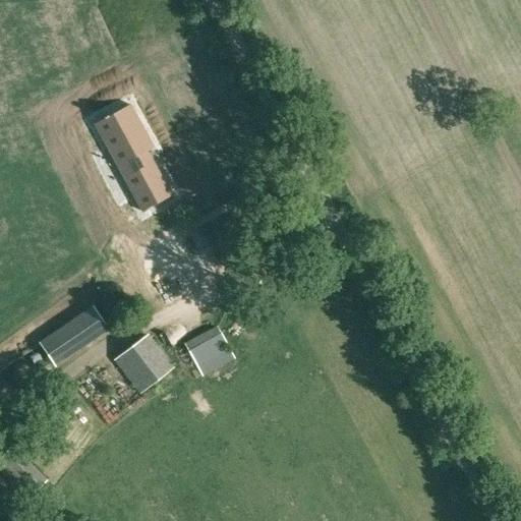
[(133,115),(99,133),(147,221),(176,205),(151,161),(157,157),(133,115)]
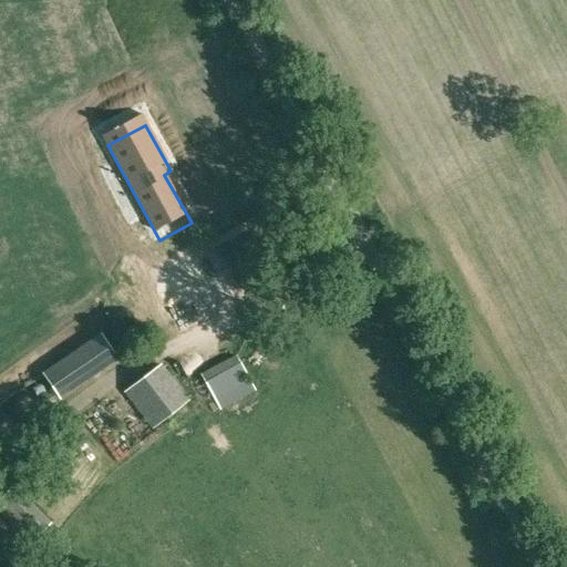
[(60,400),(119,360),(101,332),(41,372),(60,400)]
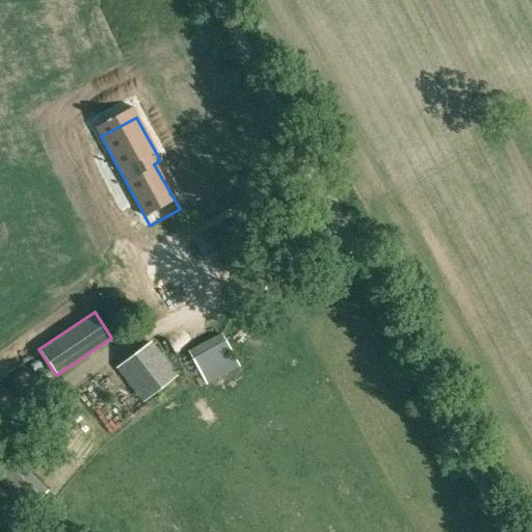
[(207,384),(240,366),(221,333),(188,351),(202,374),(207,384)]
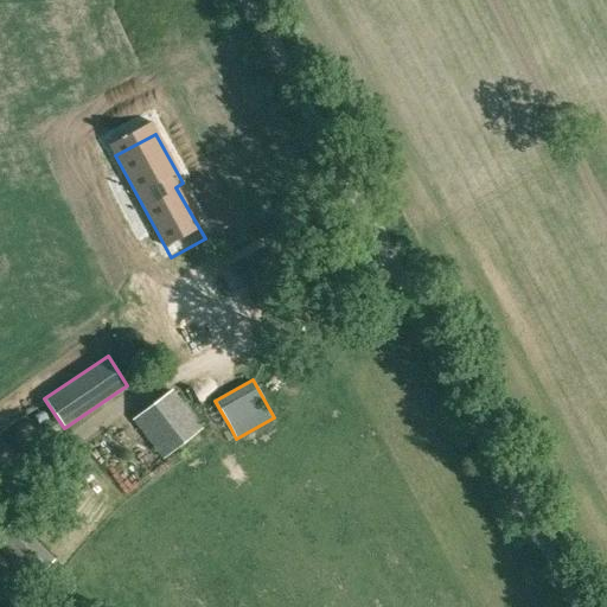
[(161,458),(202,427),(173,389),(133,420),(161,458)]
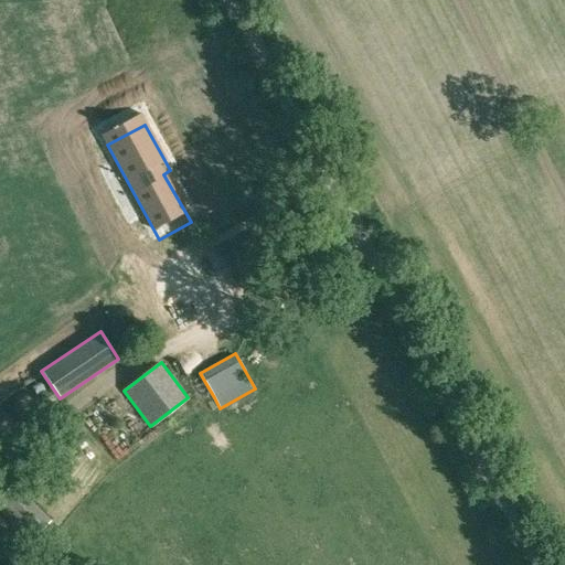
[(0,511),(31,542),(52,521),(13,483),(0,497),(0,511)]
